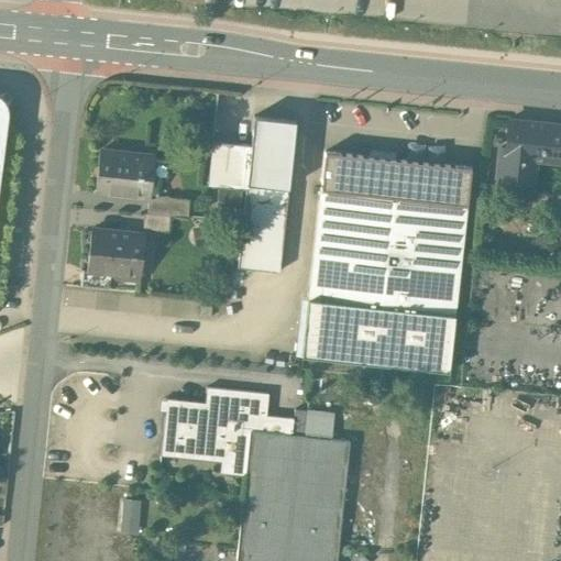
[(0,97),(0,186),(9,114),(8,107),(4,100),(0,97)]
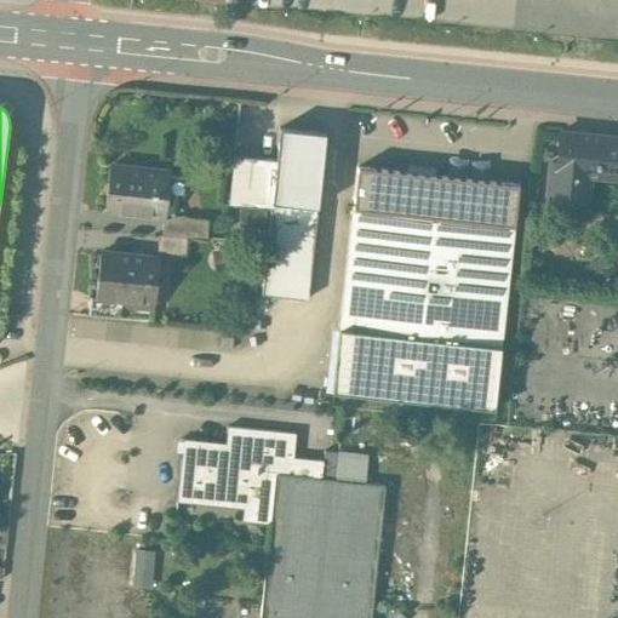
[(327,135),(281,130),(278,162),(273,205),(274,205),(274,210),(318,215),(318,209),(319,209),(327,135)]
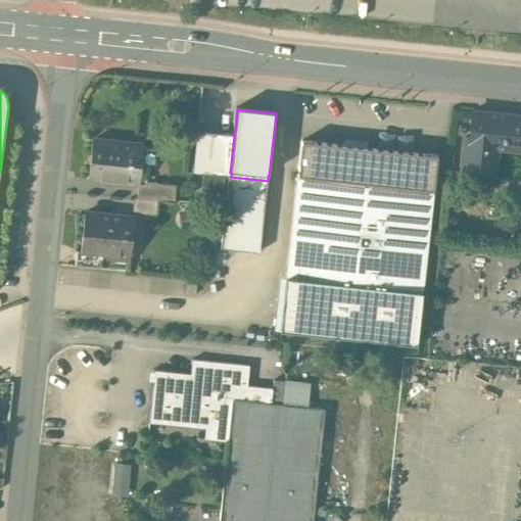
[(520,117),(474,113),(471,140),(465,139),(462,168),(496,172),(495,182),(520,185),(520,117)]
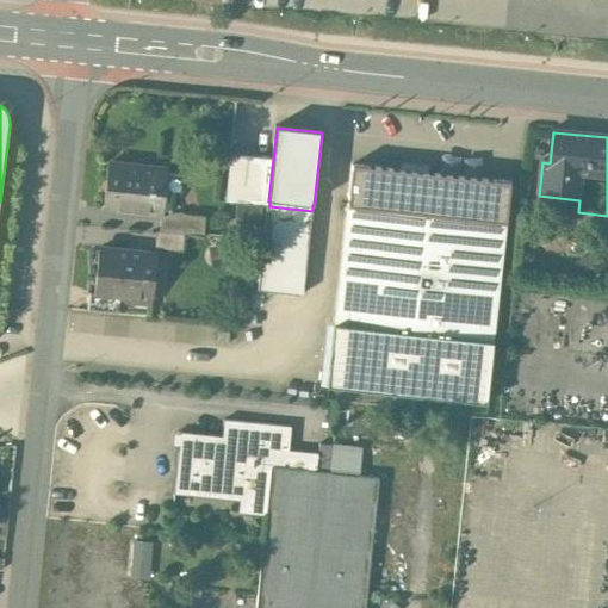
[(273,160),(231,155),(225,203),(268,208),(268,206),(270,206),(270,202),(268,202),(273,160)]
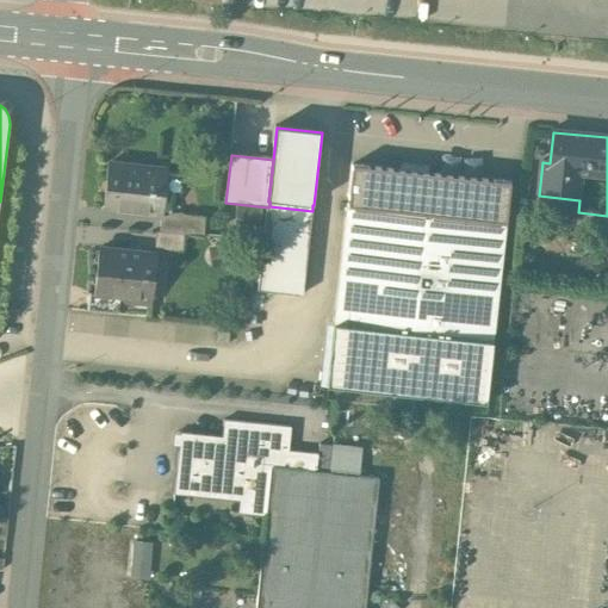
[(168,172),(110,166),(105,210),(163,216),(163,213),(168,172)]
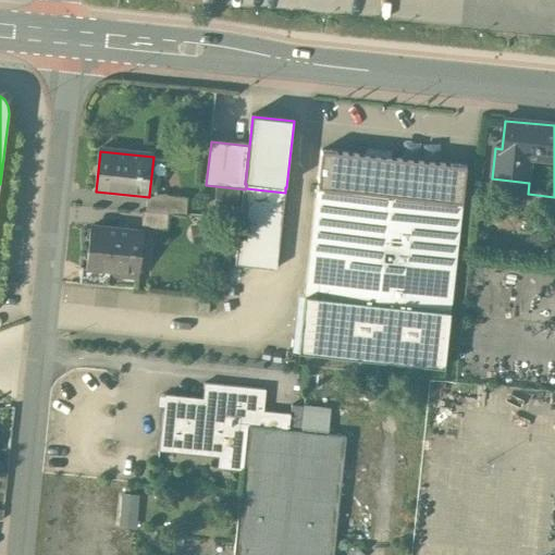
[(467,168),(322,152),(318,189),(464,205),(467,168)]
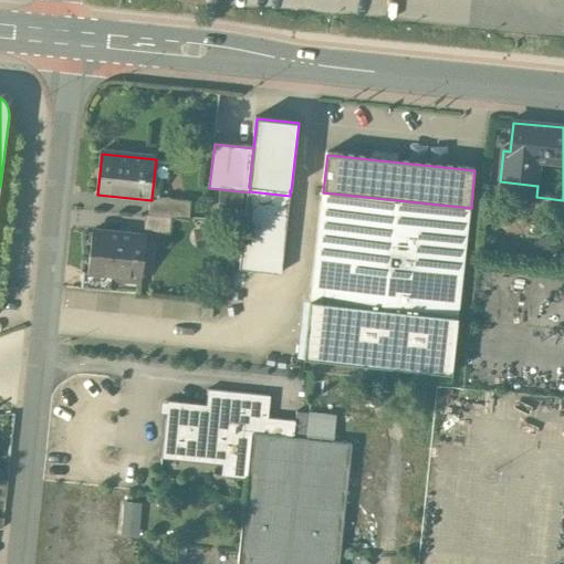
[(250,191),(249,191),(249,192),(240,271),(282,275),(291,196),(250,191)]
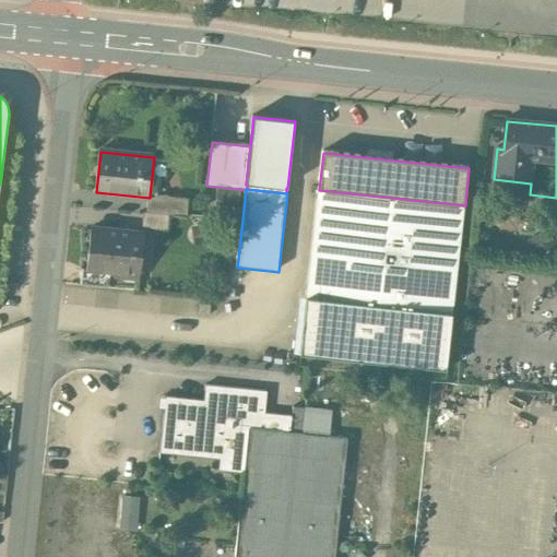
[(465,205),(319,190),(307,300),(452,316),(465,205)]
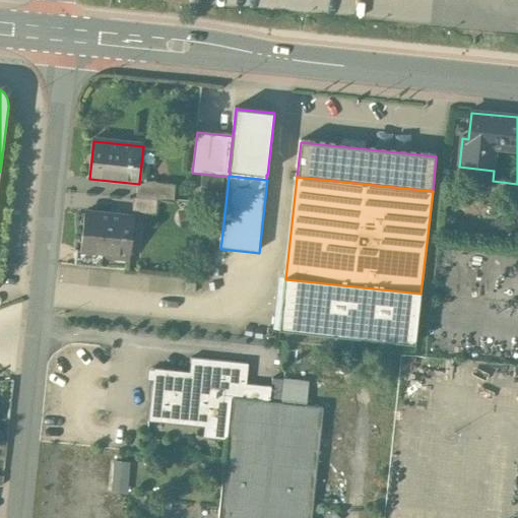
[(177,186),(139,182),(139,184),(137,199),(158,201),(175,203),(177,186)]
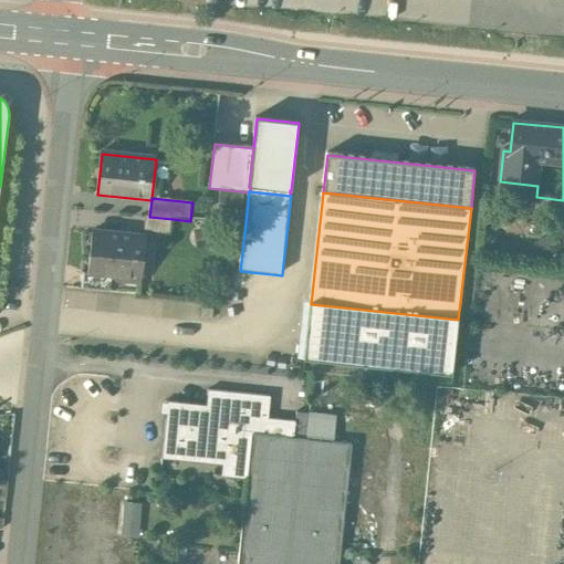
[(149,217),(146,217),(145,232),(170,236),(173,219),(149,217)]
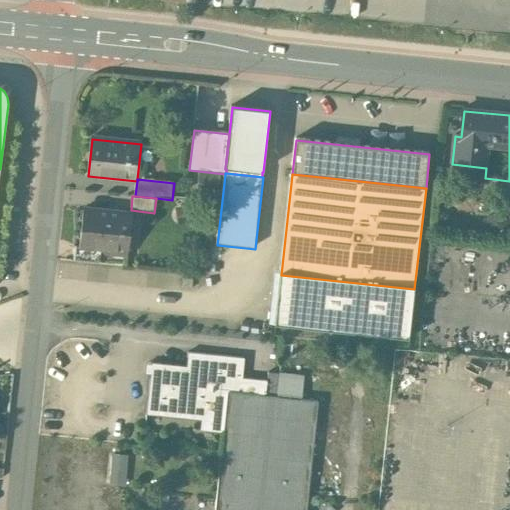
[(132,215),(85,210),(80,247),(80,248),(103,250),(128,253),(132,215)]
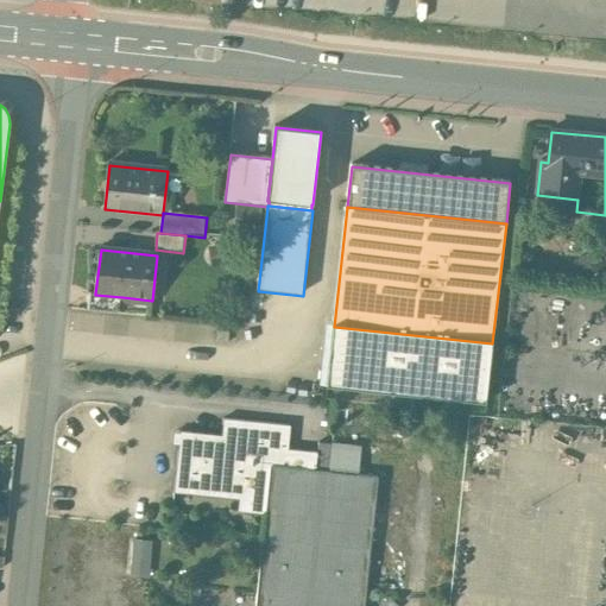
[(122,297),(95,295),(95,294),(89,294),(88,311),(120,315),(122,303),(121,303),(122,297)]
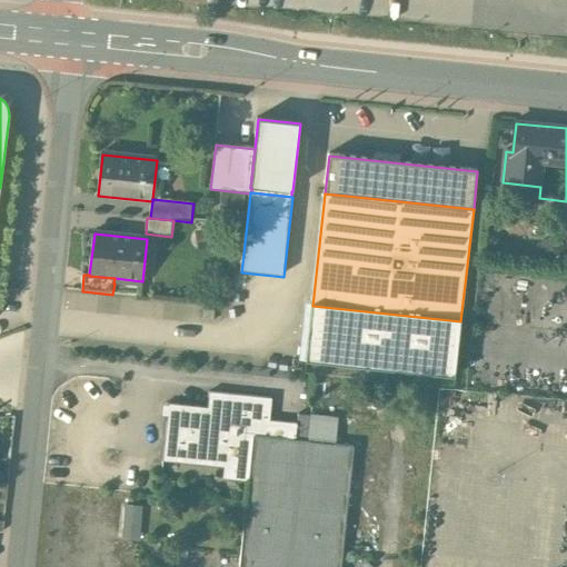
[(460,321),(312,306),(307,362),(455,378),(460,321)]
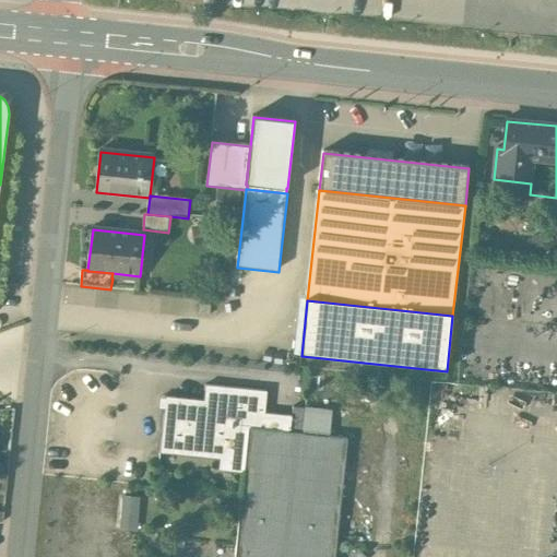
[(204,402),(167,398),(162,452),(221,459),(220,472),(245,474),(246,474),(250,430),(292,435),(292,434),(293,417),(265,414),(269,392),(206,386),(204,402)]
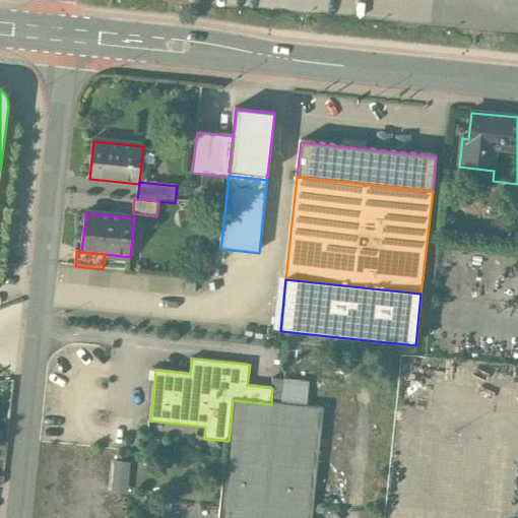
[(285,381),(273,380),(272,388),(271,403),(282,404),(285,381)]
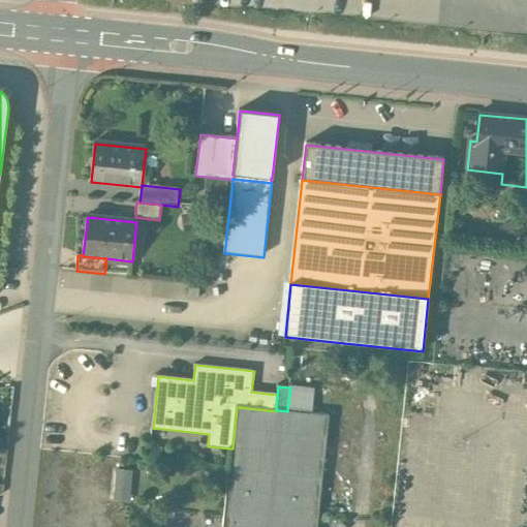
[(287,411),(313,414),(315,391),(290,388),(287,411)]
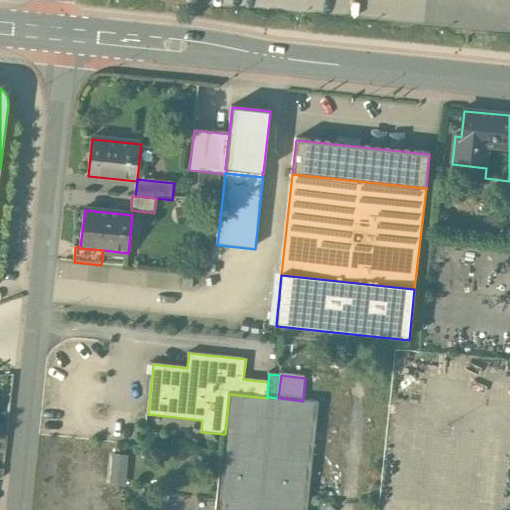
[(267,398),(229,394),(225,434),(224,434),(215,509),(307,509),(319,403),(303,401),(278,398),(267,397),(267,398)]
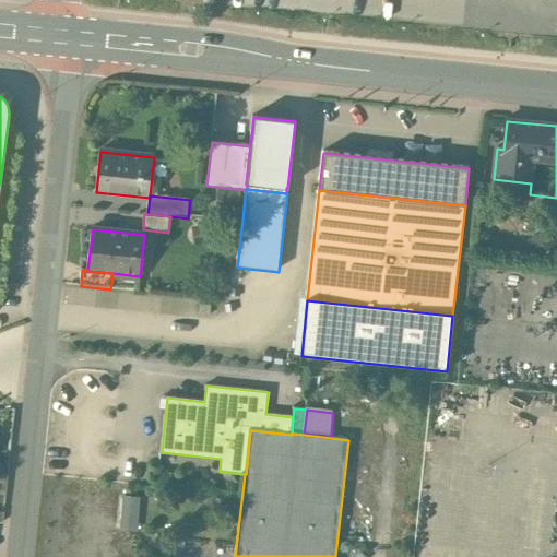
[(140,499),(125,497),(121,528),(137,529),(140,499)]
